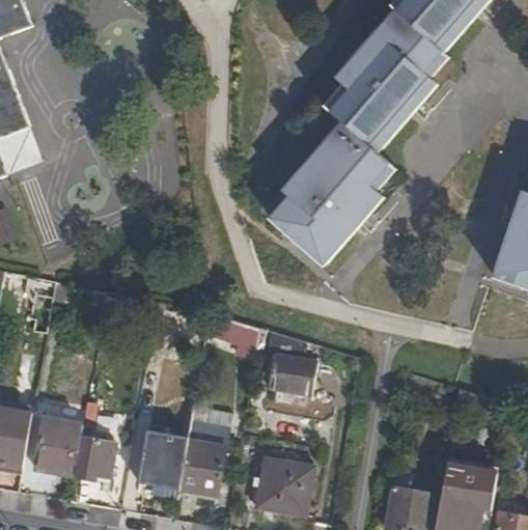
[(0,175),(6,173),(0,158),(0,136),(27,127),(0,54),(0,35),(29,24),(19,0),(0,0),(0,175)]
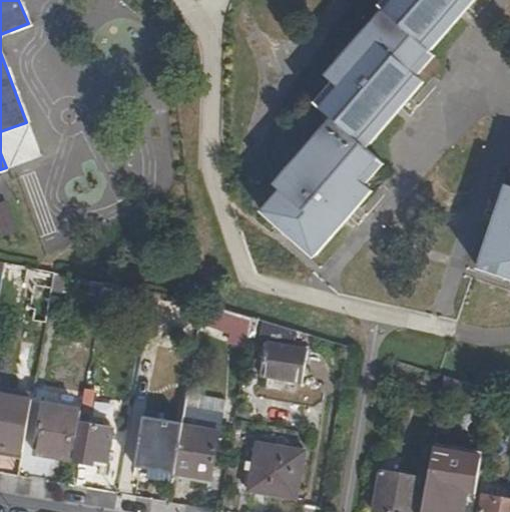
[(381,0),(376,5),(382,10),(324,76),(330,82),(311,103),(330,120),(272,184),(279,190),(260,211),(311,257),(370,190),(363,184),(382,163),(364,146),(422,81),(415,75),(433,55),(427,50),(470,0),(381,0)]
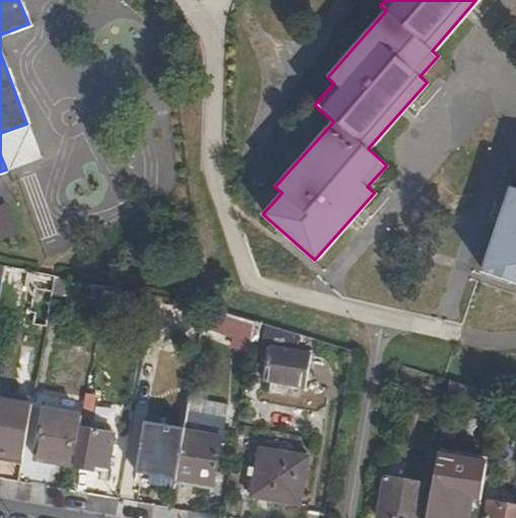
[(515,188),(510,187),(482,270),(515,281),(515,188)]
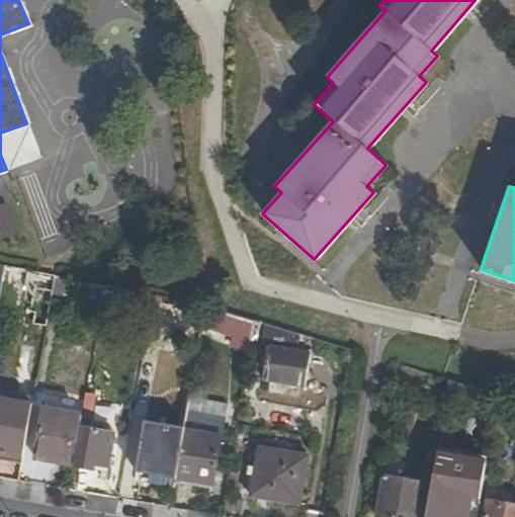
[(0,238),(16,233),(6,202),(0,203),(0,238)]
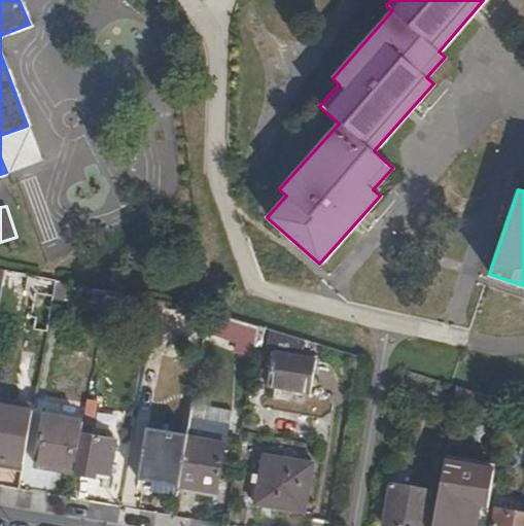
[(50,296),(55,280),(22,274),(19,289),(50,296)]
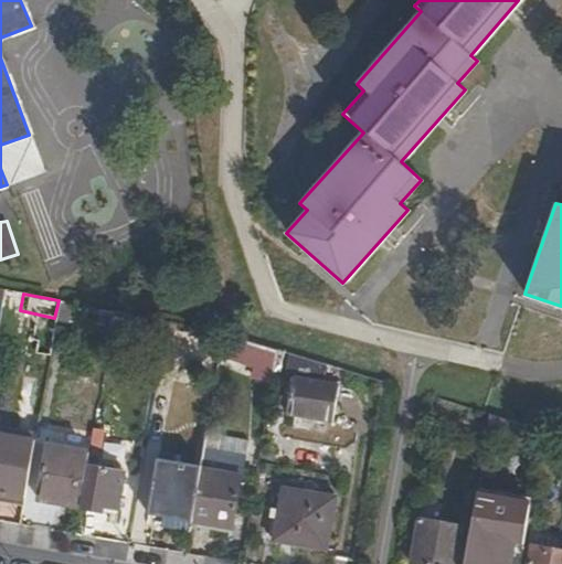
[(64,323),(67,302),(59,300),(54,318),(53,321),(64,323)]
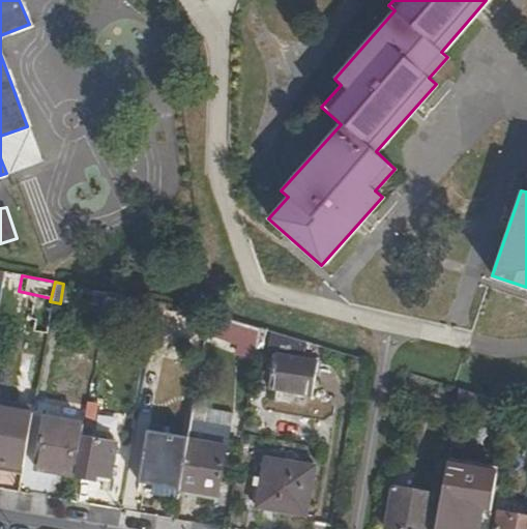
[(258,327),(245,324),(240,353),(253,355),(258,327)]
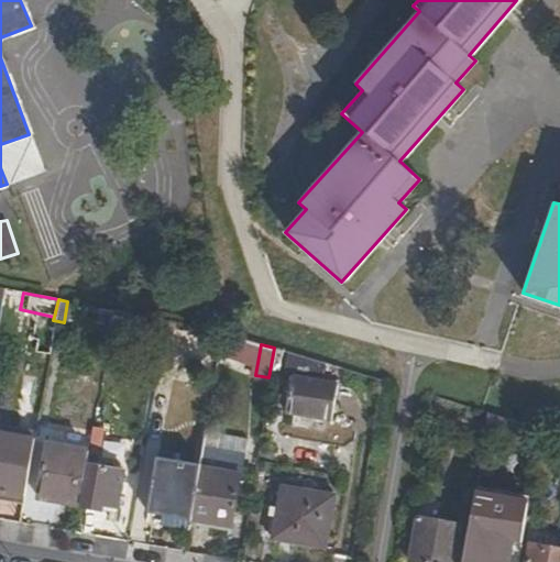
[(329,419),(335,382),(291,375),(284,411),(329,419)]
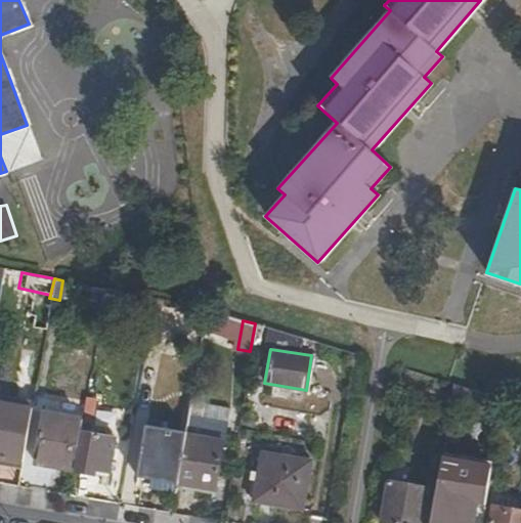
[(0,459),(22,462),(31,407),(0,402),(0,459)]
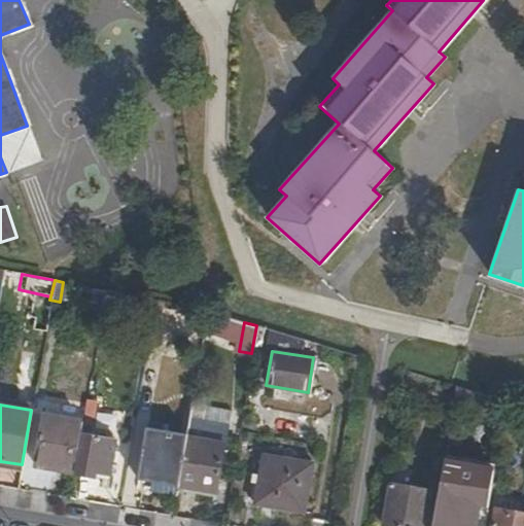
[(72,472),(80,422),(44,416),(35,466),(72,472)]
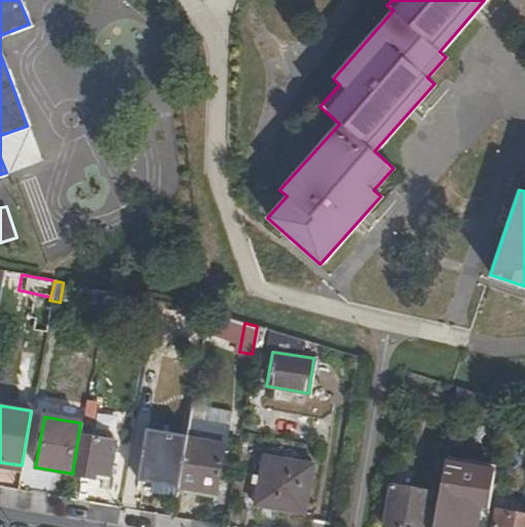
[(185,438),(176,487),(216,494),(227,426),(189,420),(186,436),(185,438)]
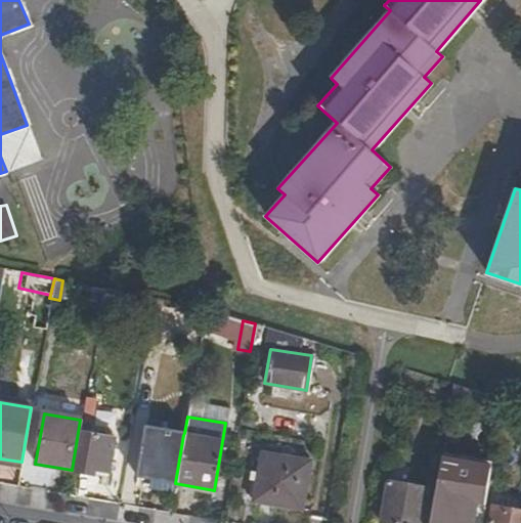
[(183,435),(184,433),(144,427),(136,476),(175,483),(183,435)]
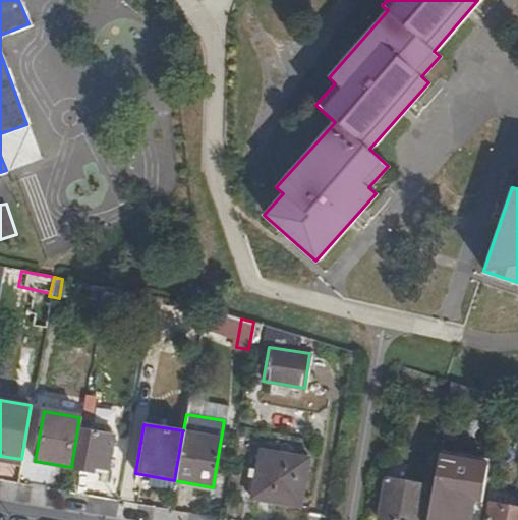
[(112,436),(80,429),(74,468),(92,471),(93,466),(106,469),(112,436)]
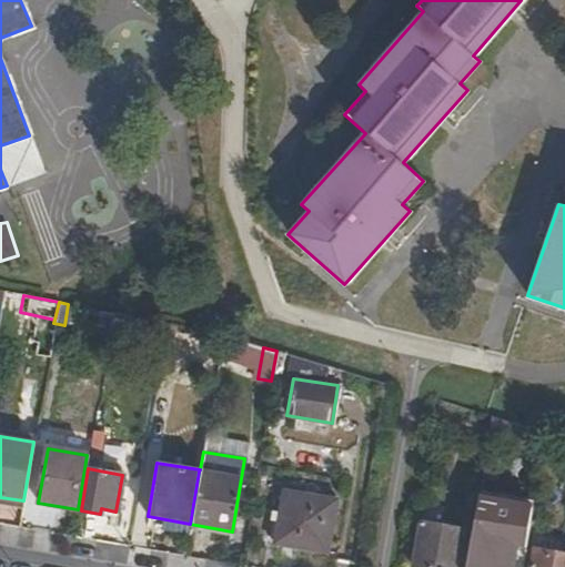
[(480,481),(463,566),(512,566),(514,552),(503,550),(480,545),(483,524),(494,525),(498,503),(493,503),(496,484),(480,481)]
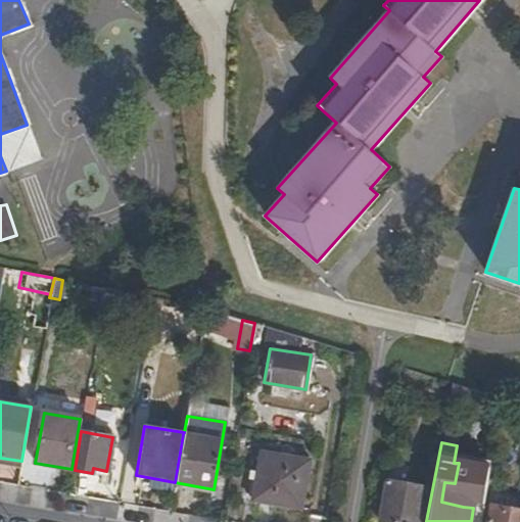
[(298,509),(306,461),(258,453),(251,501),(298,509)]
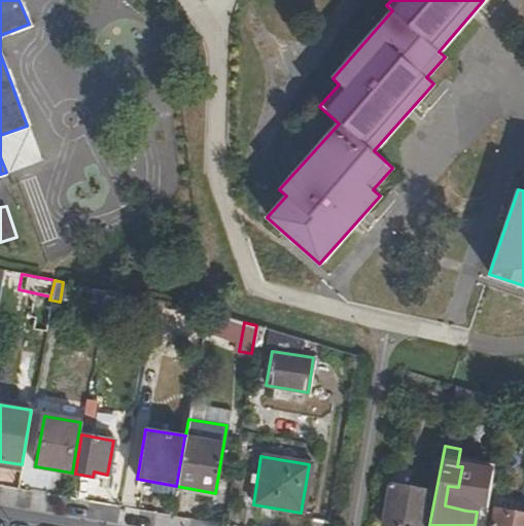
[(388,469),(385,486),(388,486),(381,525),(422,525),(428,494),(406,490),(409,474),(388,469)]
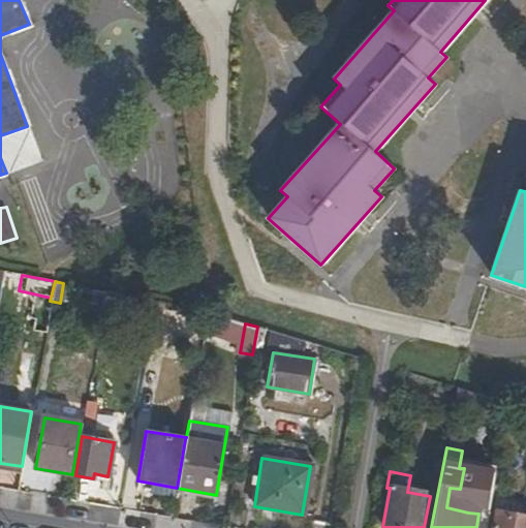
[(470,499),(460,489),(450,488),(446,507),(468,513),(470,499)]
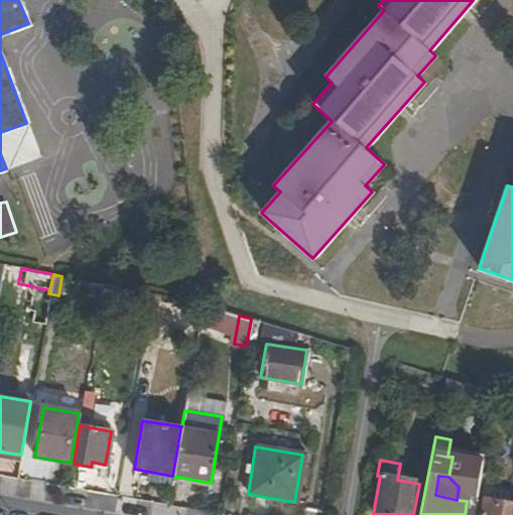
[(480,514),(512,514),(512,504),(509,503),(510,498),(499,496),(498,501),(484,499),(480,514)]
